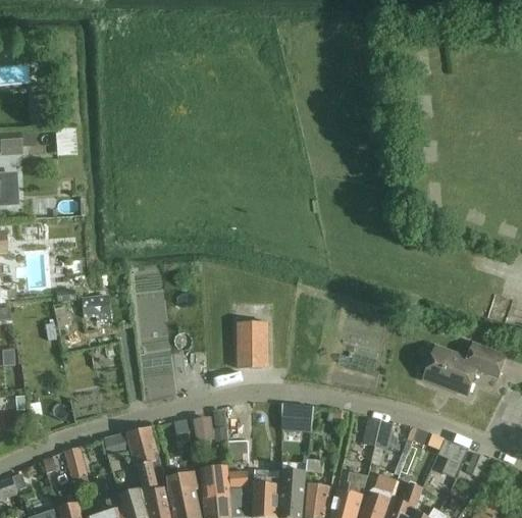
[(60,141),(81,141),(81,112),(60,113),(60,141)]
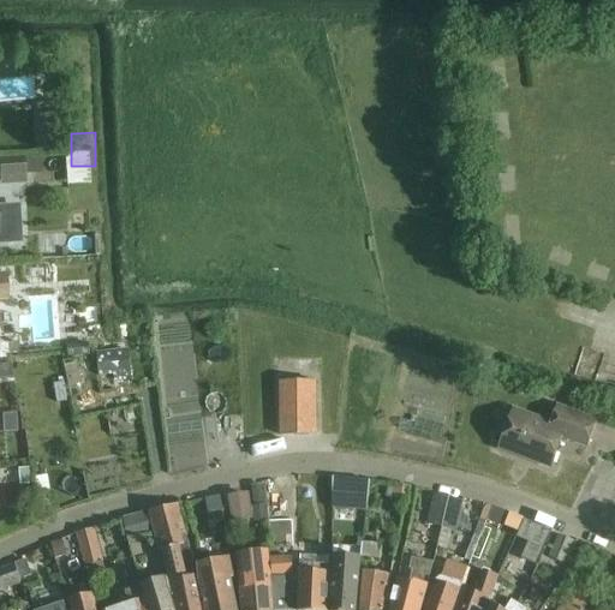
[(23,153),(0,154),(0,169),(23,169),(23,156),(23,153)]
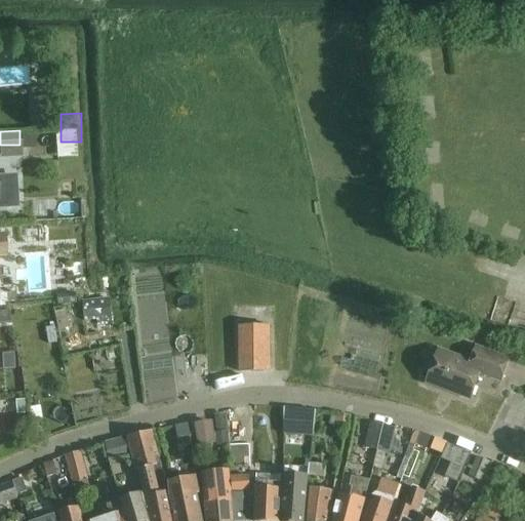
[(0,171),(0,205),(16,205),(14,171),(0,171)]
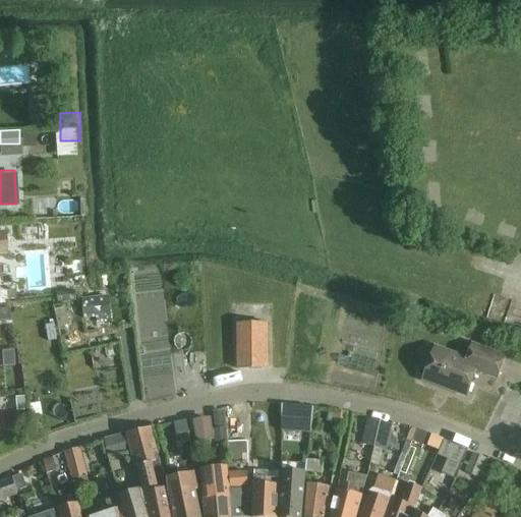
[(3,287),(0,285),(0,249),(4,249),(3,230),(0,230),(0,300),(3,300),(3,296),(15,296),(7,287),(3,287)]
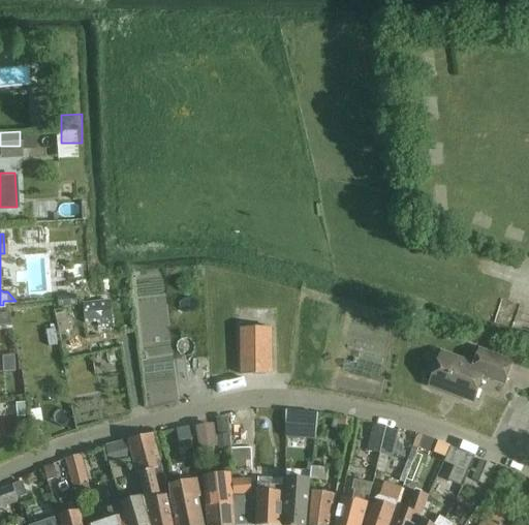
[(113,323),(111,297),(83,300),(85,320),(97,319),(98,326),(113,323)]
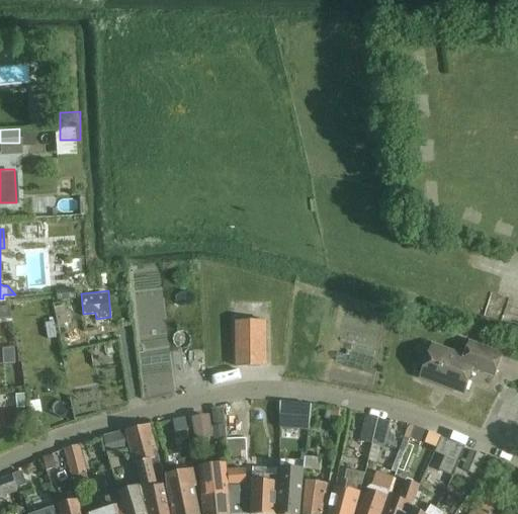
[(266,363),(265,319),(235,319),(235,364),(266,363)]
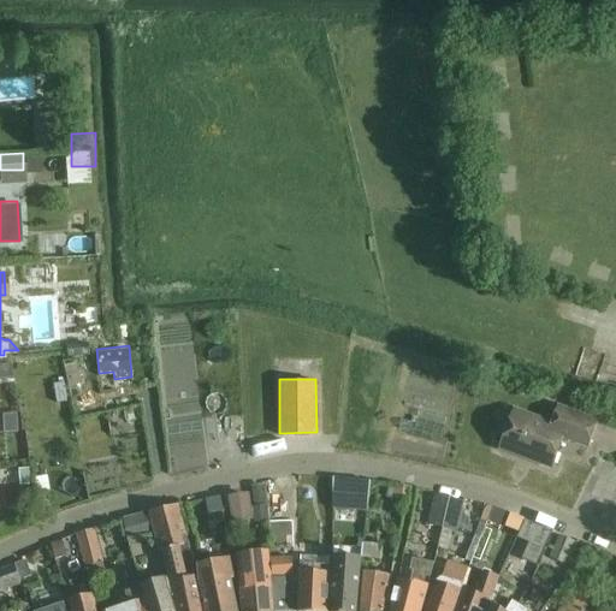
[(561,435),(586,445),(596,419),(557,404),(551,421),(514,408),(499,445),(551,464),(561,435)]
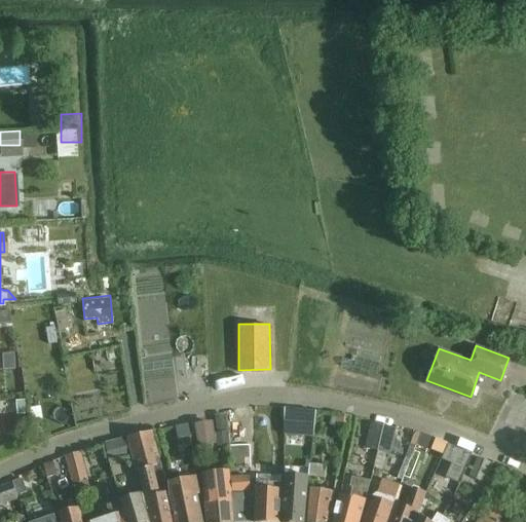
[(24,398),(15,399),(15,412),(25,411),(24,398)]
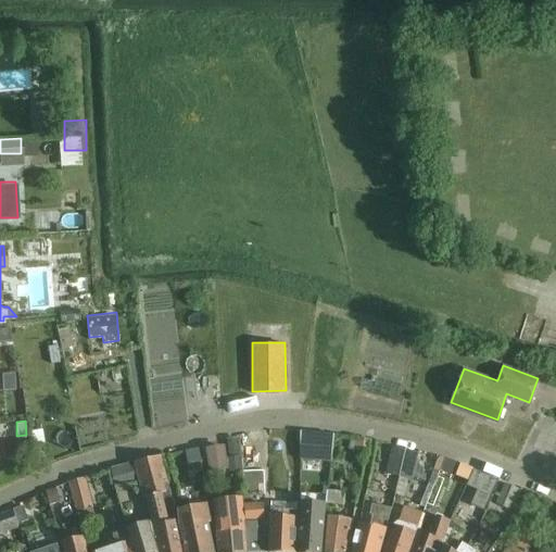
[(301,446),(300,456),(329,460),(330,449),(332,431),(303,429),(301,446)]
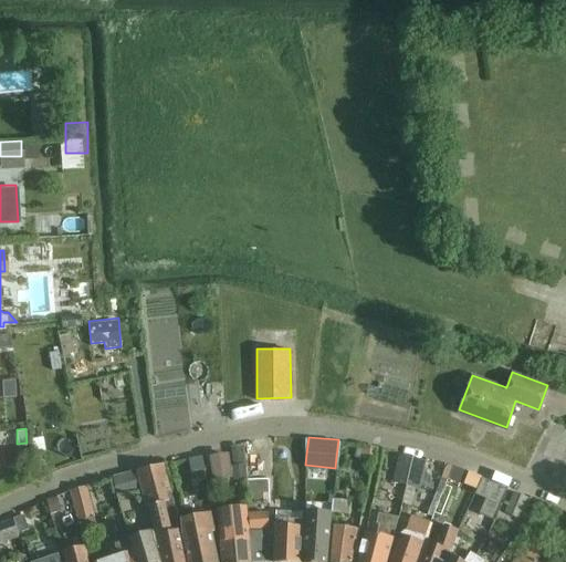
[(243,462),(242,446),(231,447),(233,464),(244,462),(243,462)]
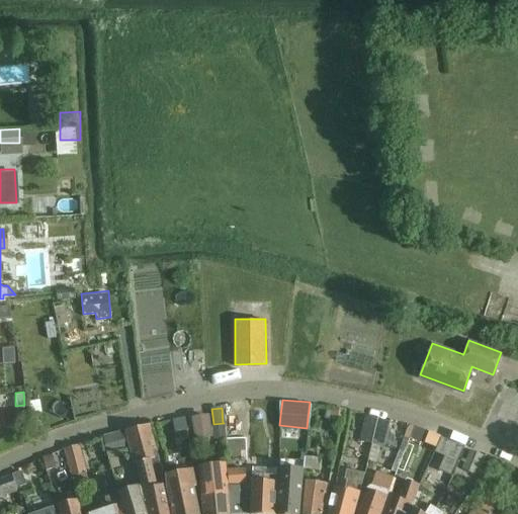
[(372,442),(379,416),(364,412),(358,439),(372,442)]
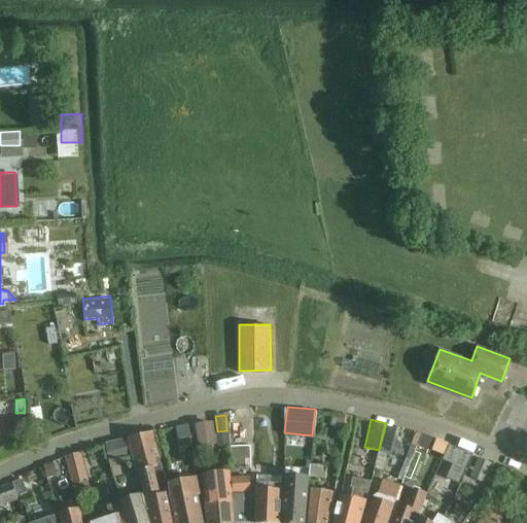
[(175,424),(178,437),(190,433),(187,421),(175,424)]
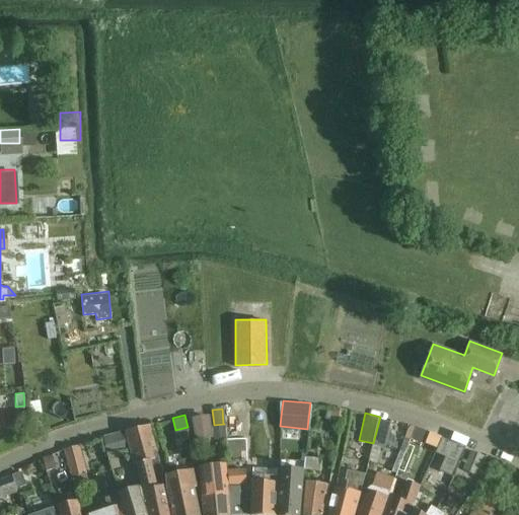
[(194,417),(197,436),(211,434),(209,415),(194,417)]
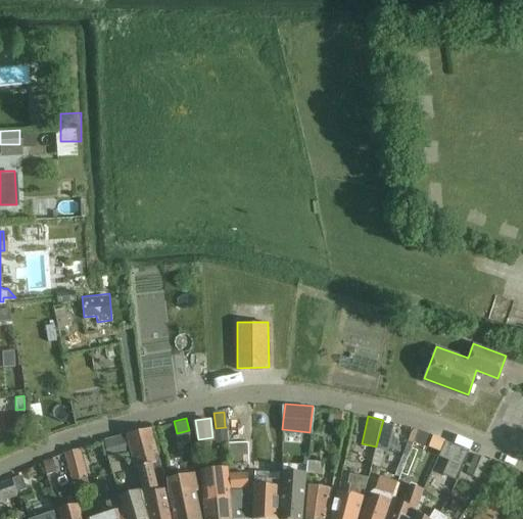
[(383,420),(376,446),(387,450),(393,422),(383,420)]
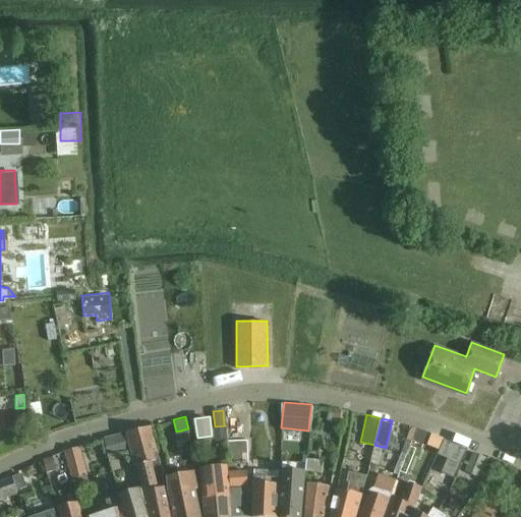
[(151,424),(126,431),(130,447),(135,464),(137,463),(142,485),(150,516),(171,516),(164,484),(157,486),(152,465),(160,462),(157,451),(158,451),(151,424)]
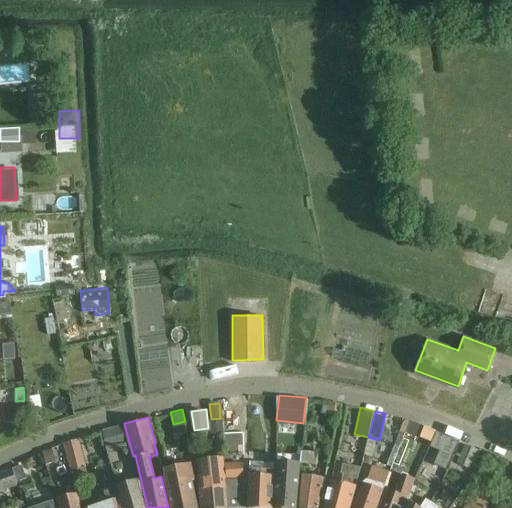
[(208,419),(209,431),(224,430),(222,418),(211,419),(208,419)]
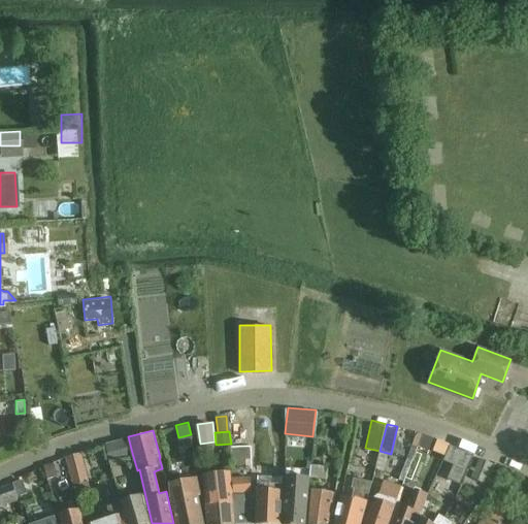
[(128,436),(105,443),(109,459),(132,453),(128,436)]
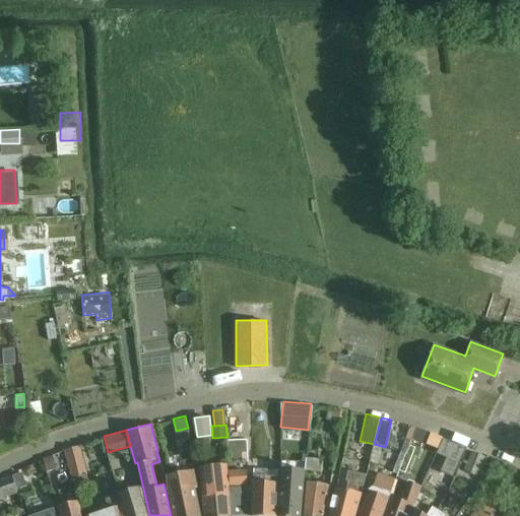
[(226,438),(228,460),(247,459),(247,437),(226,438)]
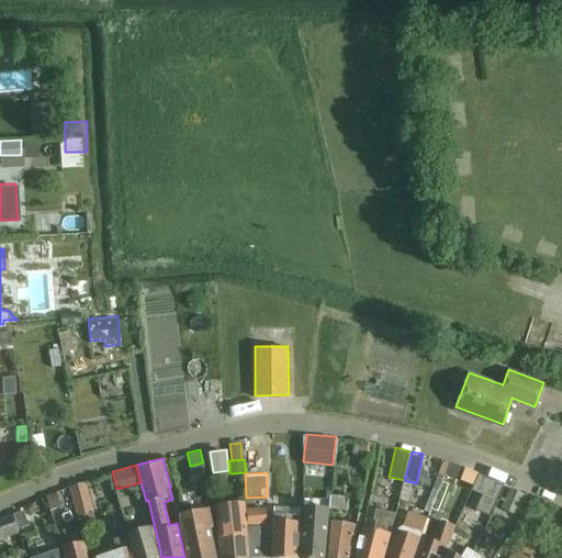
[(492,481),(479,476),(470,494),(478,498),(485,494),(492,481)]
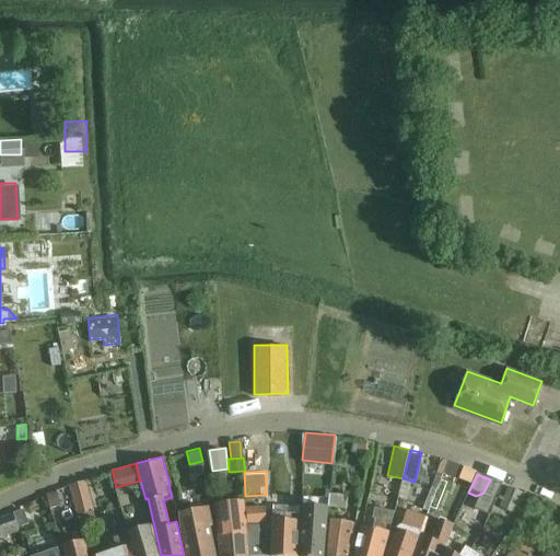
[(68,483),(79,528),(96,523),(85,478),(68,483)]
